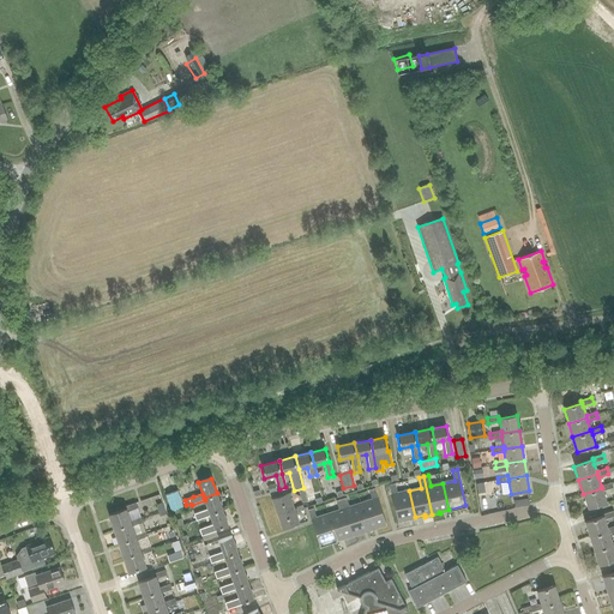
[(602,488),(583,494),(588,509),(607,503),(603,491),(613,488),(612,482),(601,486),(602,488)]
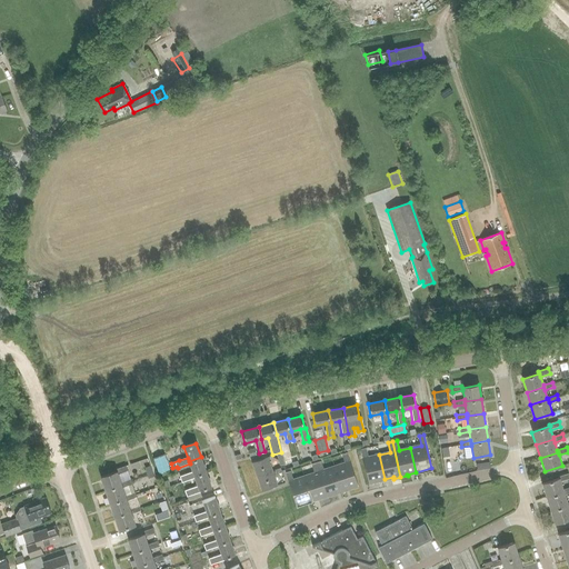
[(375,481),(385,479),(379,455),(369,458),(366,448),(361,449),(369,485),(376,482),(375,481)]
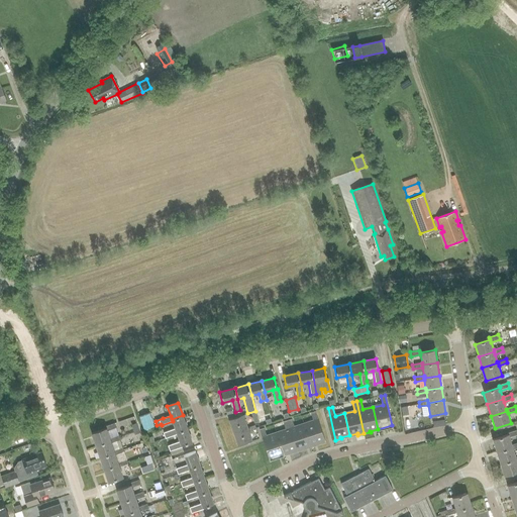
[(313,421),(304,424),(311,445),(319,442),(320,444),(325,442),(315,411),(310,413),(313,421)]
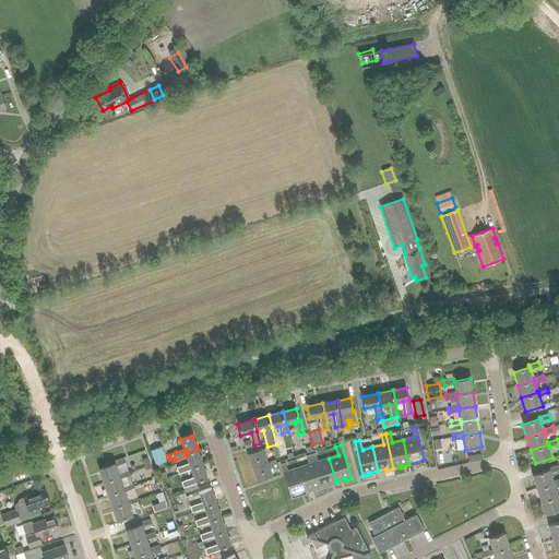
[(161,445),(150,450),(155,465),(166,461),(161,445)]
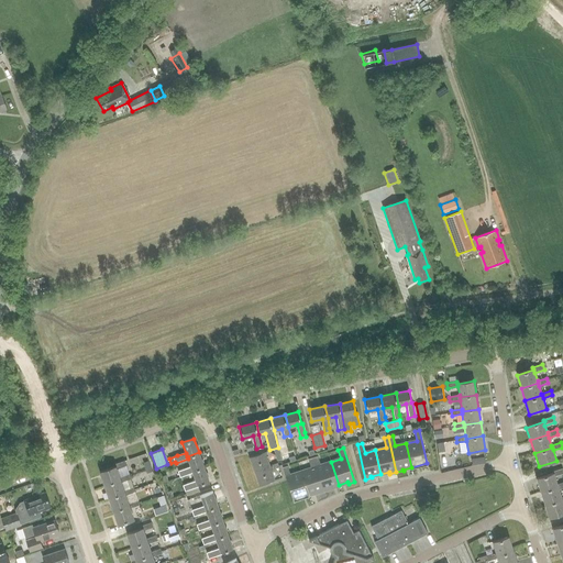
[(180,477),(184,476),(192,473),(191,471),(203,466),(199,452),(187,456),(188,459),(190,467),(178,472),(180,477)]
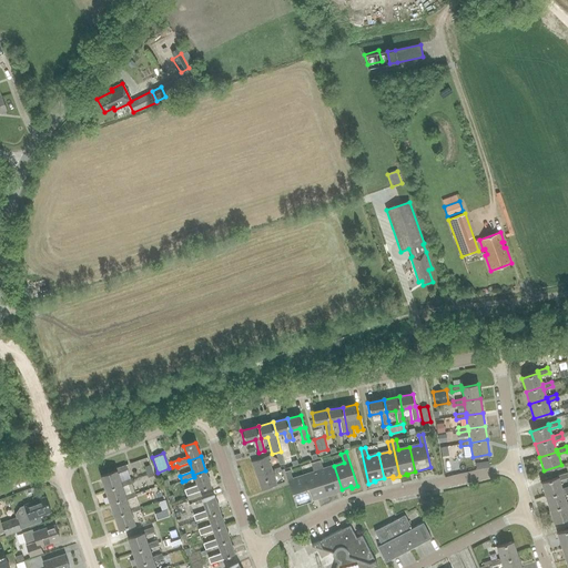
[(256,476),(272,470),(266,456),(251,462),(256,476)]
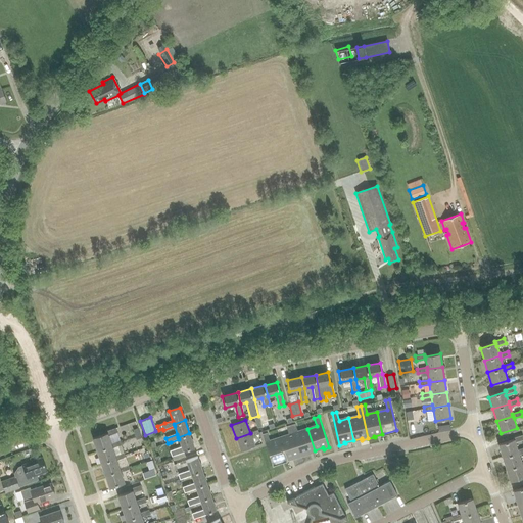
[(306,454),(315,450),(307,429),(297,432),(295,424),(290,425),(300,457),(307,455),(306,454)]
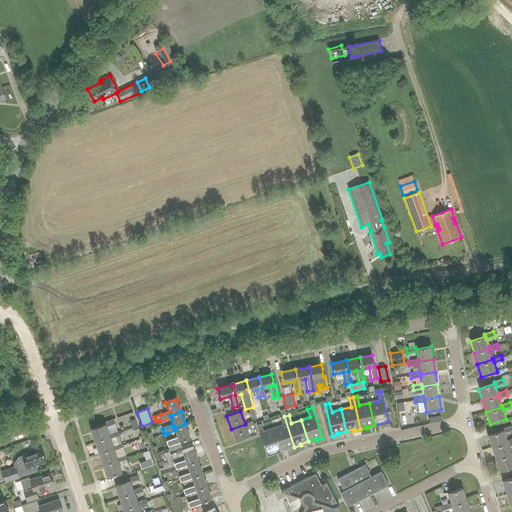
[(283,426),(273,429),(280,450),(288,448),(288,449),(294,447),(284,416),(280,417),(283,426)]
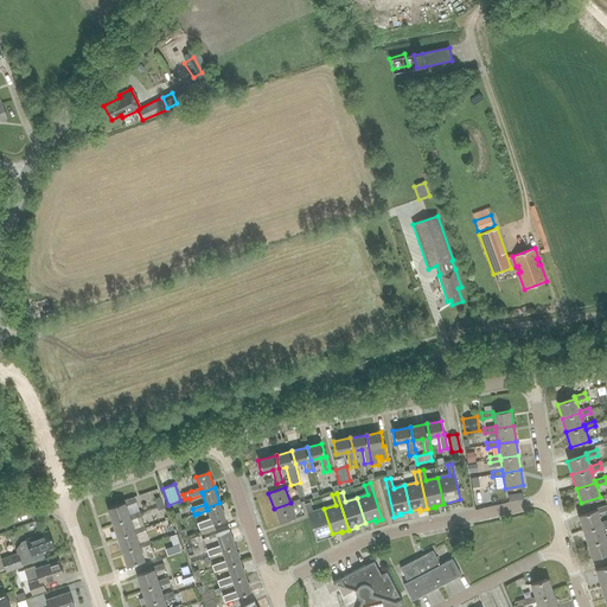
[(129,517),(128,515),(125,505),(135,502),(134,497),(122,500),(123,504),(107,509),(112,523),(129,517)]
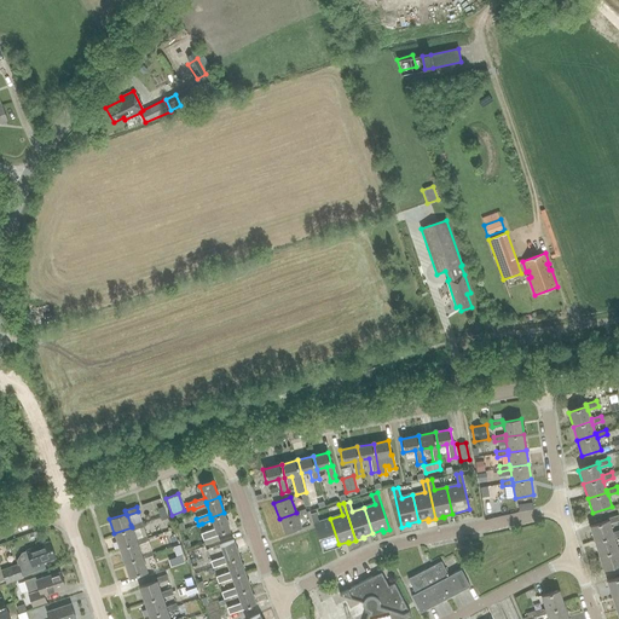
[(203,541),(208,539),(217,536),(217,534),(230,530),(224,513),(210,518),(212,520),(215,528),(201,533),(203,541)]
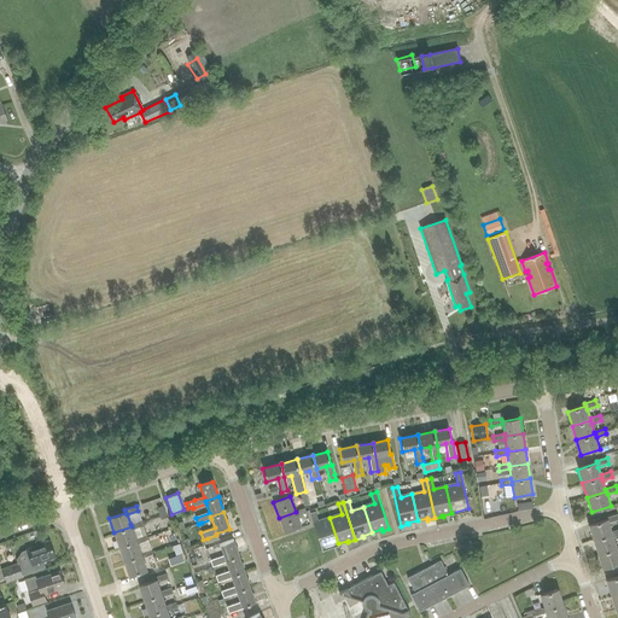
[(296,512),(279,518),(285,534),(301,528),(296,512)]
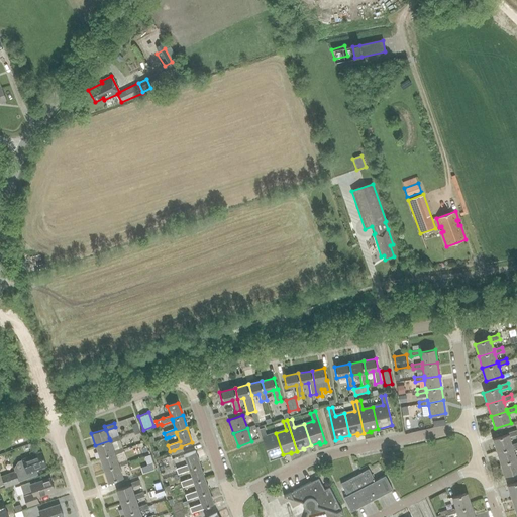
[(269,459),(283,454),(276,433),(267,436),(264,428),(259,429),(269,459)]
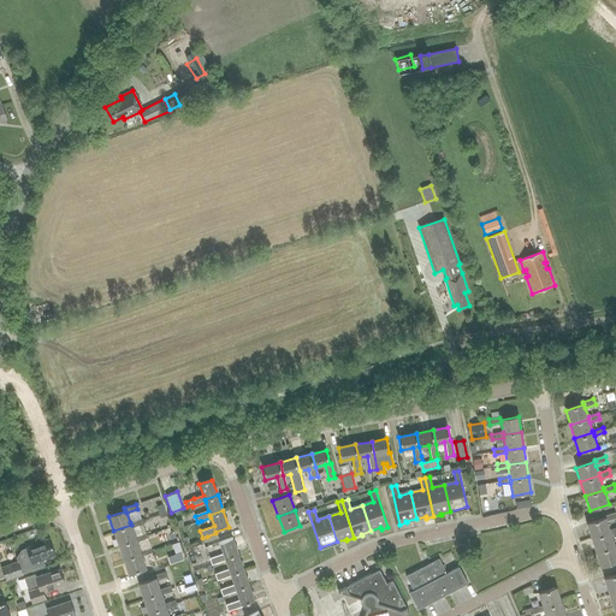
[(610,533),(610,531),(606,521),(615,517),(615,516),(615,513),(604,516),(604,519),(587,525),(592,539),(610,533)]
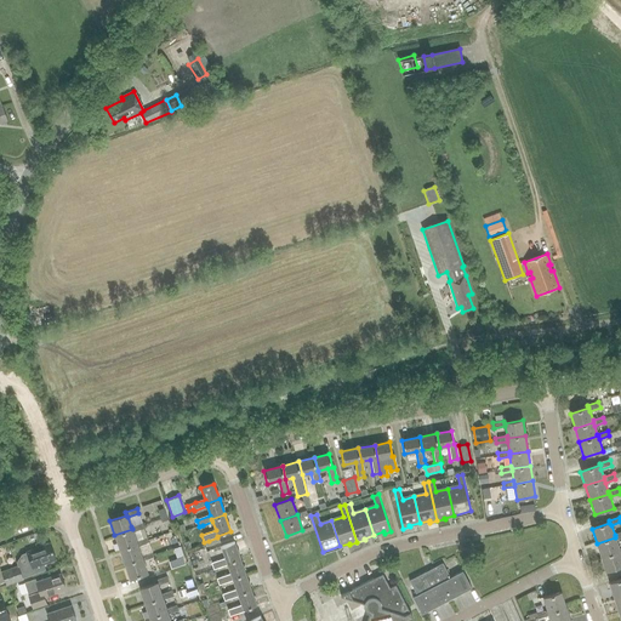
[(137,543),(136,541),(132,531),(143,528),(141,523),(131,527),(132,529),(114,535),(119,550),(137,543)]
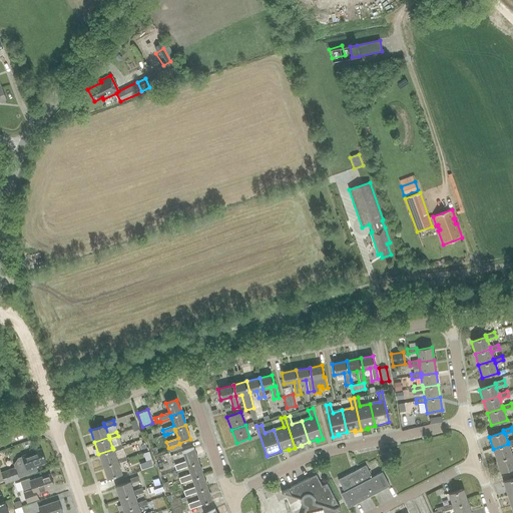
[(512,456),(511,454),(509,447),(512,445),(512,440),(508,442),(508,444),(493,449),(496,460),(512,456)]
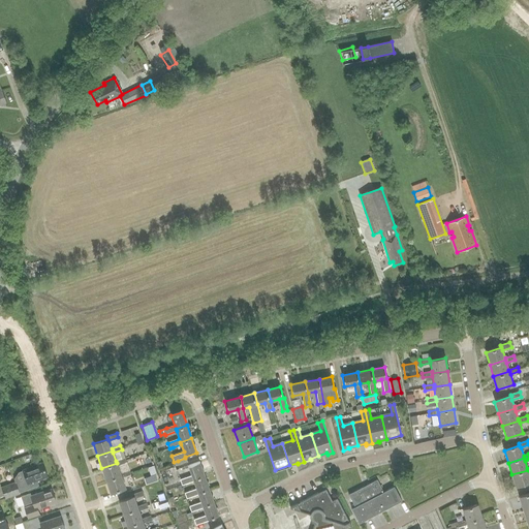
[(121,475),(120,472),(118,465),(126,462),(124,458),(116,461),(117,463),(101,468),(106,480),(121,475)]
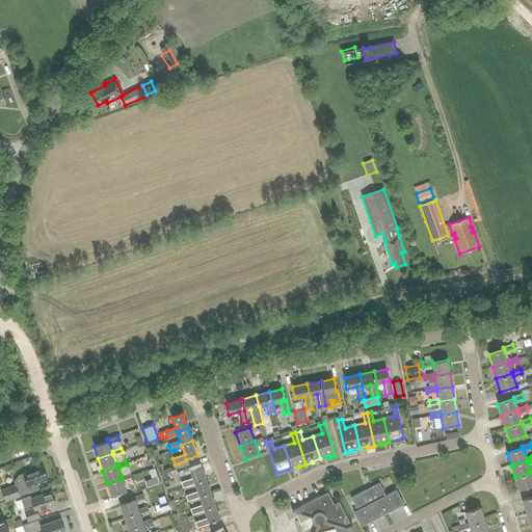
[(183,488),(187,487),(195,484),(194,482),(205,478),(201,464),(189,469),(193,478),(181,482),(183,488)]
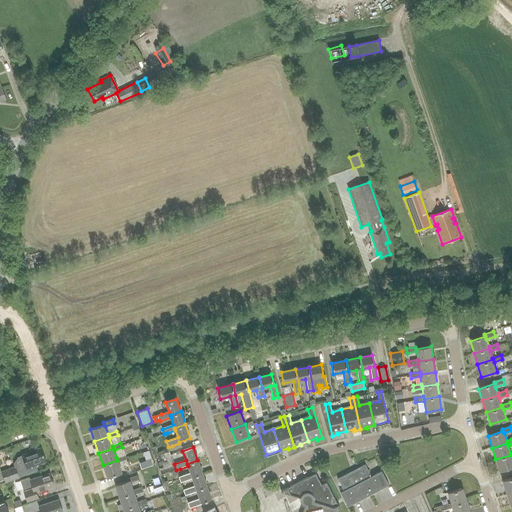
[(18,476),(37,470),(36,466),(46,462),(41,448),(22,455),(17,457),(13,463),(14,467),(15,466),(18,476)]
